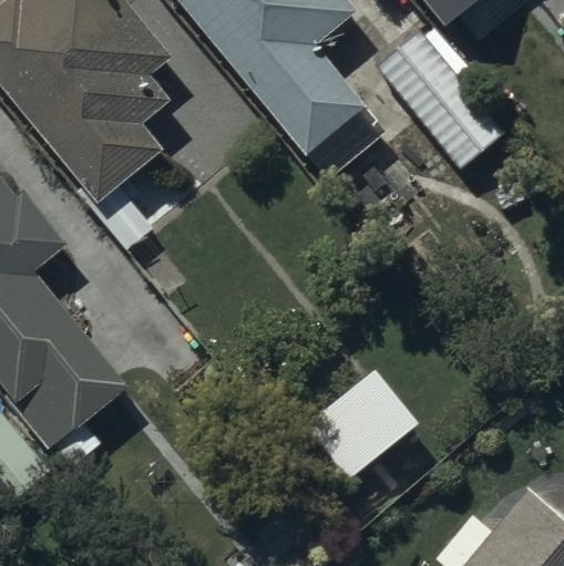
[(0,70),(93,185),(153,136),(133,112),(159,93),(137,68),(161,48),(122,0),(0,0),(0,70)]
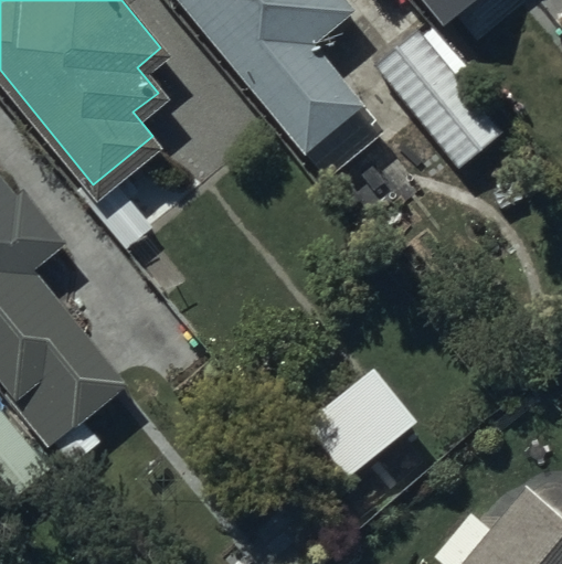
[(177,0),(304,156),(360,110),(308,46),(351,12),(341,0),(177,0)]
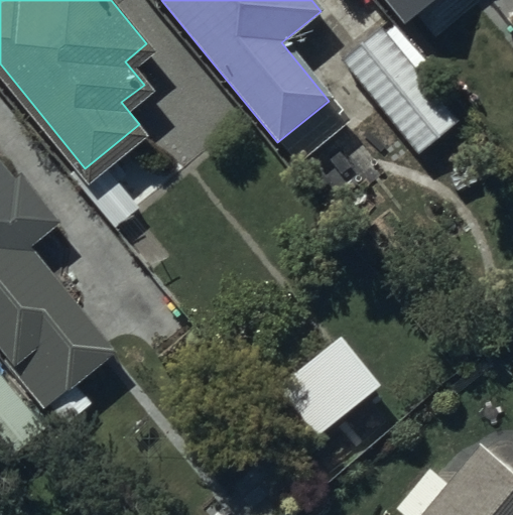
[(385,29),(345,61),(418,153),(459,121),(385,29)]
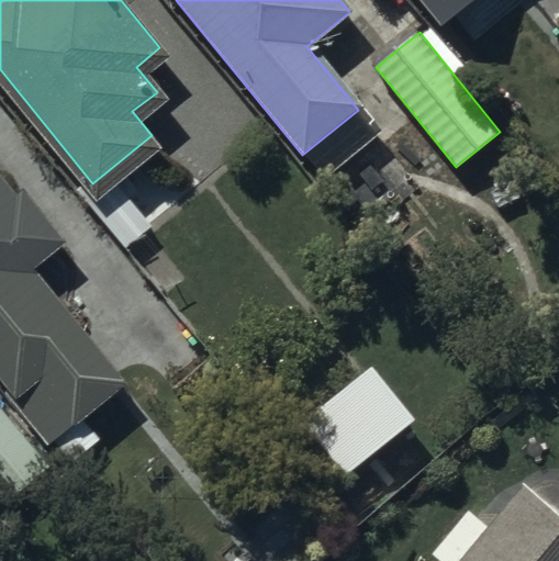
[(65,247),(0,167),(0,388),(46,445),(122,384),(33,273),(65,247)]
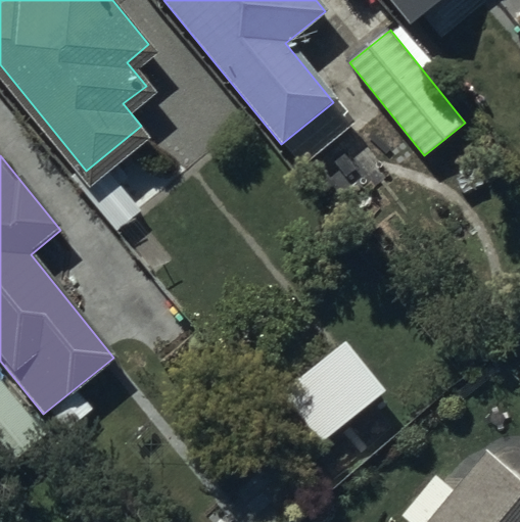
[(519,521),(519,483),(484,454),(426,521),(519,521)]
